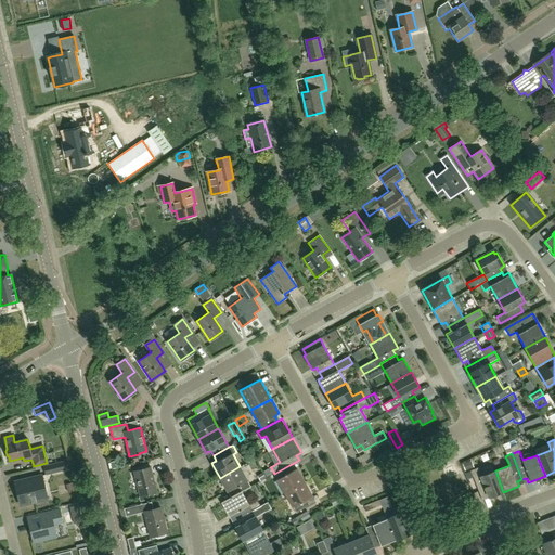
[(63,461),(59,462),(43,466),(46,475),(66,470),(63,461)]
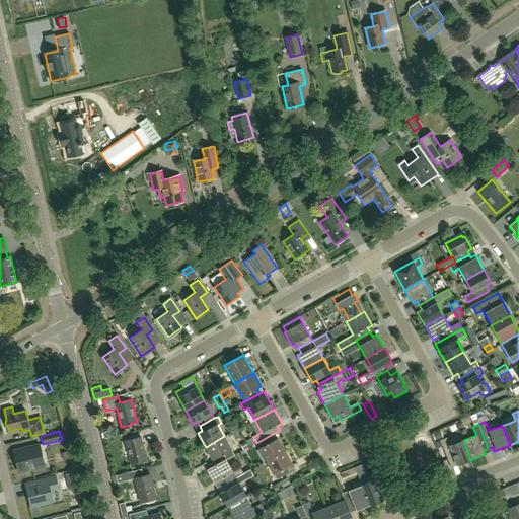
[(271,435),(256,443),(267,460),(285,450),(278,437),(274,439),(271,435)]
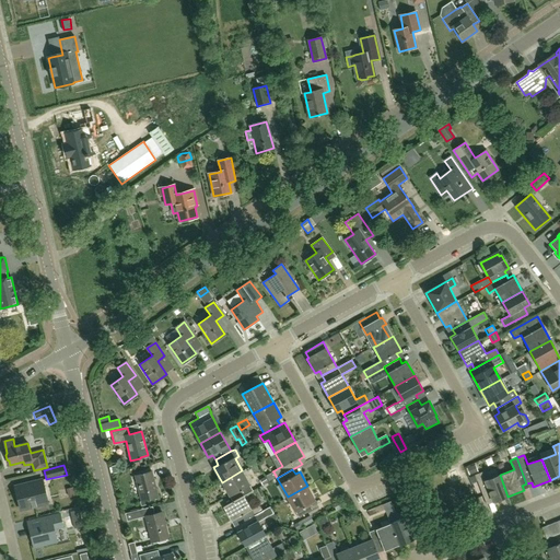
[(242,470),(222,482),(230,497),(234,494),(237,499),(244,496),(253,491),(242,470)]
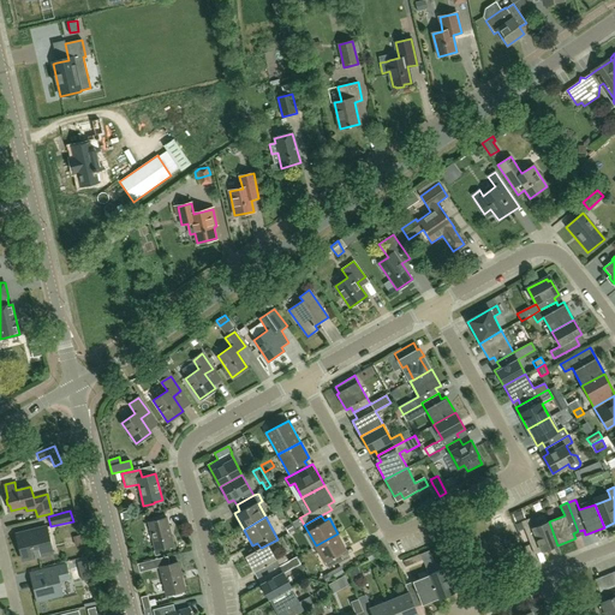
[(155,550),(174,545),(167,518),(148,523),(155,550)]
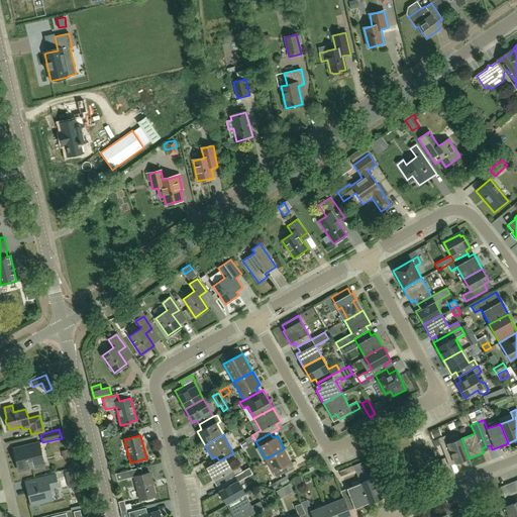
[(252,435),(251,435),(245,439),(248,444),(255,441),(254,439),(252,435)]
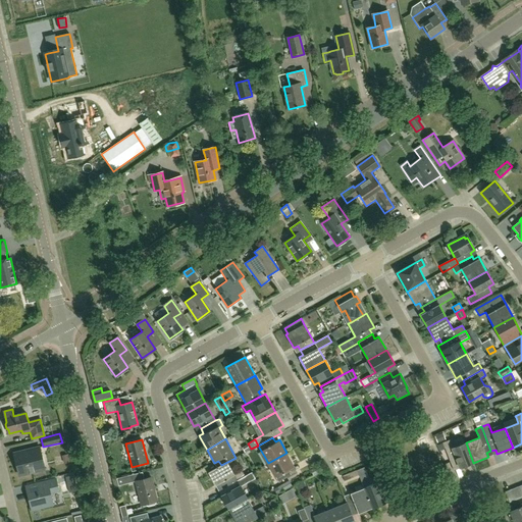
[(450,440),(442,442),(442,444),(446,451),(451,463),(457,461),(460,468),(473,463),(466,442),(453,448),(450,440)]
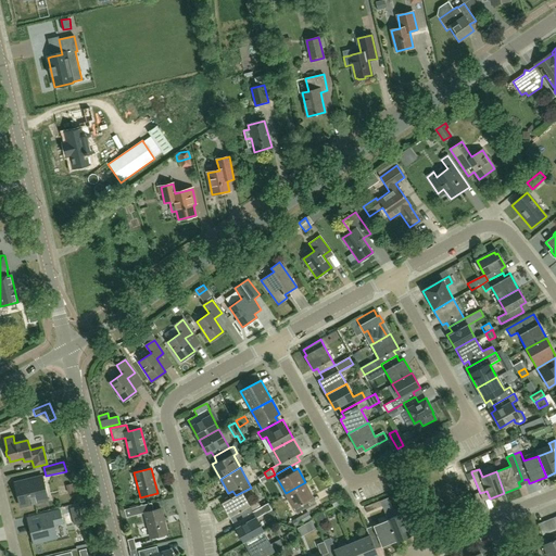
[(14,482),(20,505),(47,498),(41,476),(14,482)]
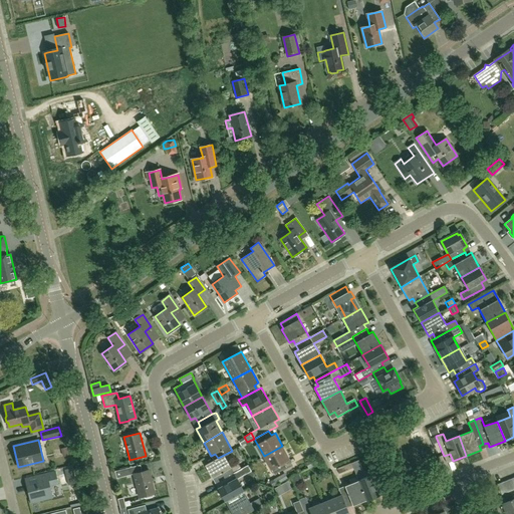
[(282,446),(264,456),(274,475),(288,467),(285,462),(290,460),(282,446)]
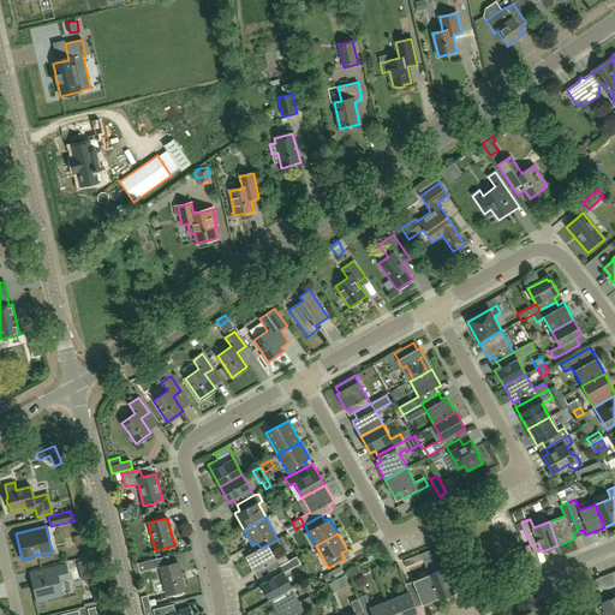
[(261,548),(245,556),(255,573),(260,571),(262,575),(288,561),(285,554),(276,560),(268,544),(261,548)]
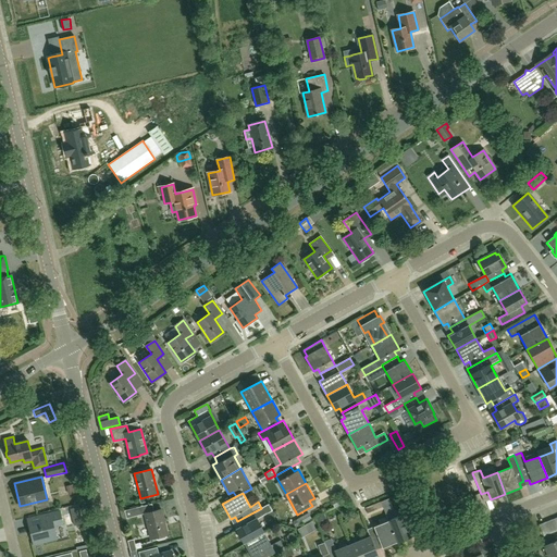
[(388,498),(381,502),(381,503),(386,515),(394,511),(390,499),(388,498)]
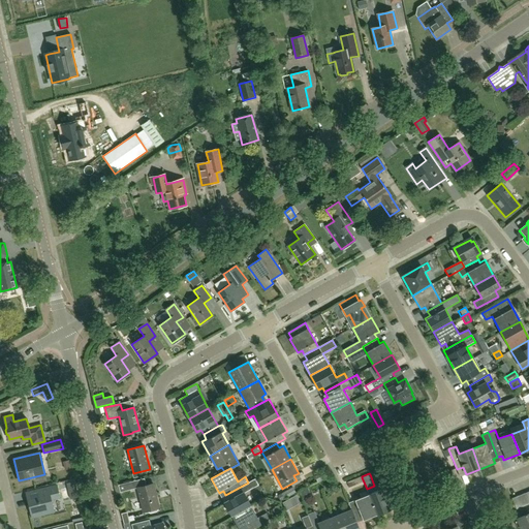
[(146,486),(144,478),(118,485),(114,486),(116,493),(120,492),(137,488),(143,511),(148,510),(149,512),(150,514),(156,511),(157,510),(157,508),(159,507),(153,484),(146,486)]
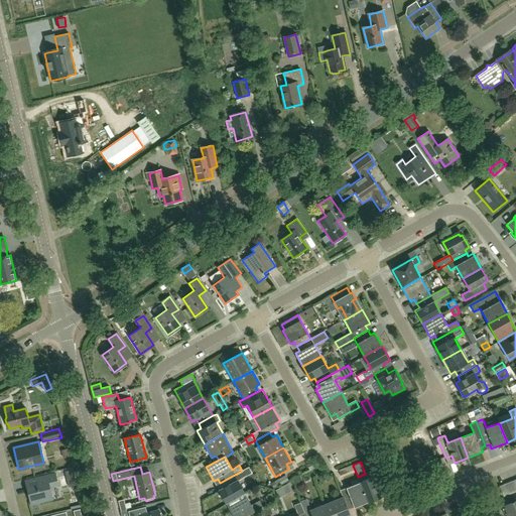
[(223,487),(219,490),(226,503),(244,493),(238,481),(252,473),(249,467),(242,471),(220,483),(223,487)]
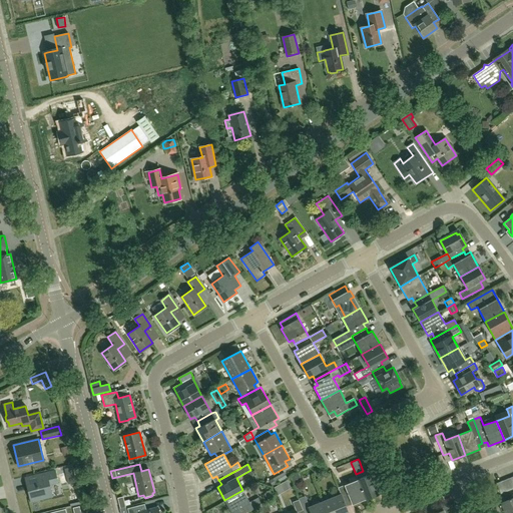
[(72,467),(65,469),(68,484),(76,482),(72,467)]
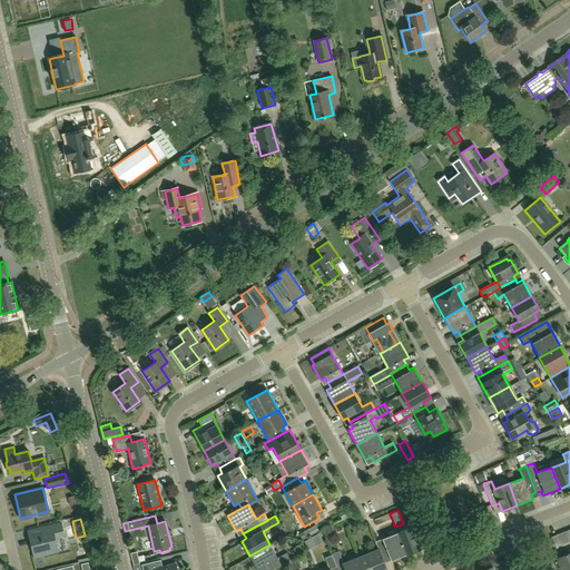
[(32,537),(30,538),(35,557),(57,551),(53,538),(64,536),(60,522),(43,527),(45,534),(32,537)]
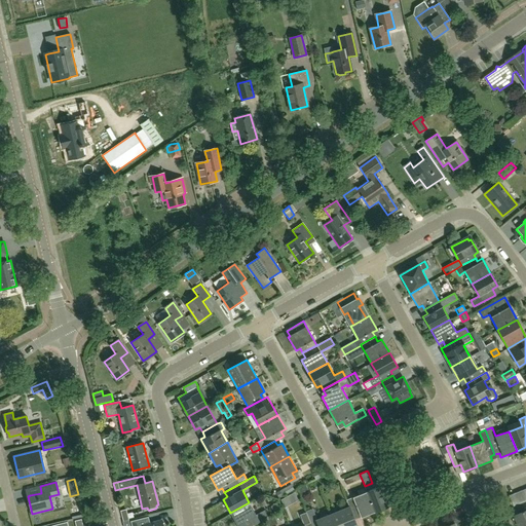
[(290,484),(275,492),(279,498),(294,490),(290,484)]
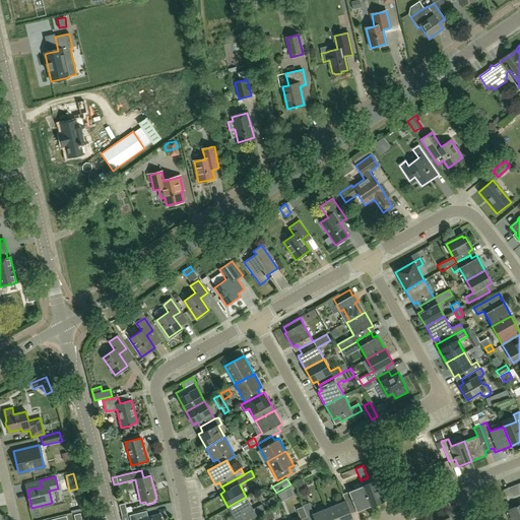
[(370,504),(371,506),(390,499),(382,478),(363,486),(370,504)]
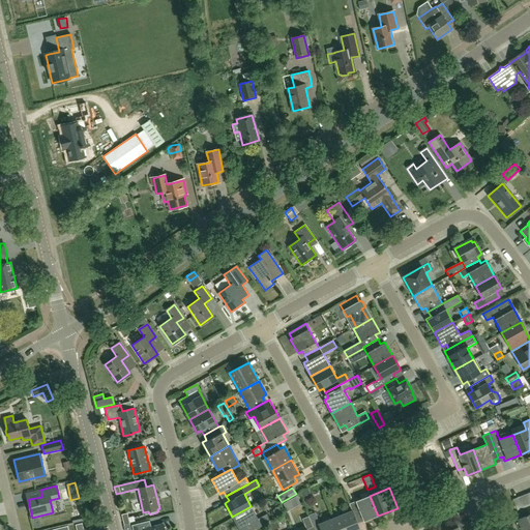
[(312,497),(308,490),(300,493),(304,501),(312,497)]
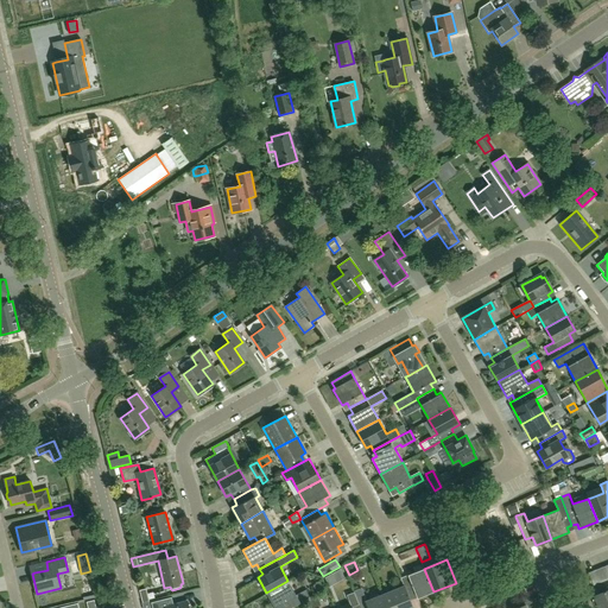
[(602,568),(595,570),(600,583),(607,580),(602,568)]
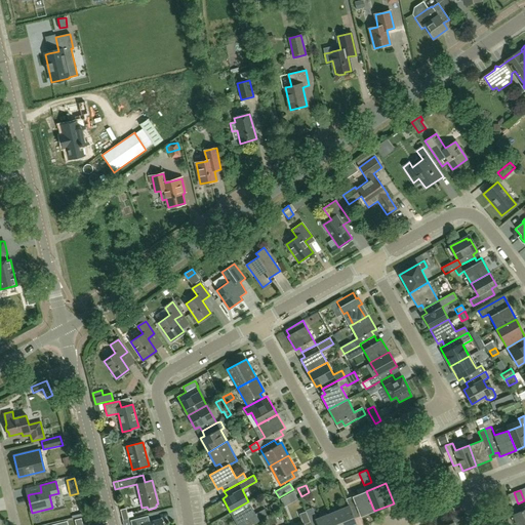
[(286,495),(290,502),(297,498),(293,491),(286,495)]
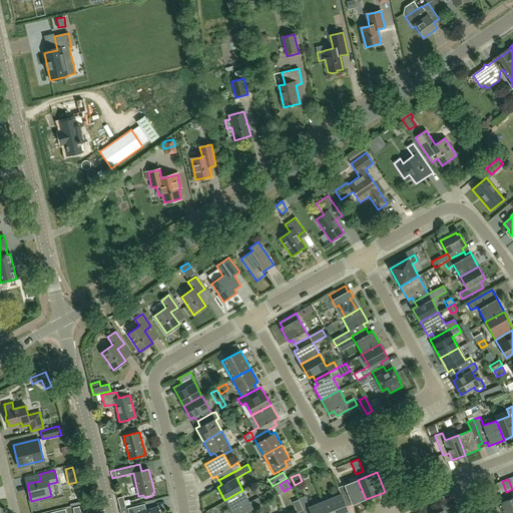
[(358,480),(357,480),(339,488),(342,494),(344,499),(349,497),(352,503),(365,497),(358,480)]
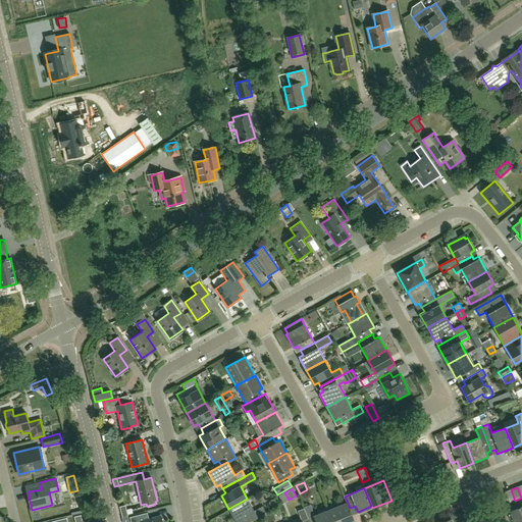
[(511,489),(505,492),(509,503),(515,501),(511,489)]
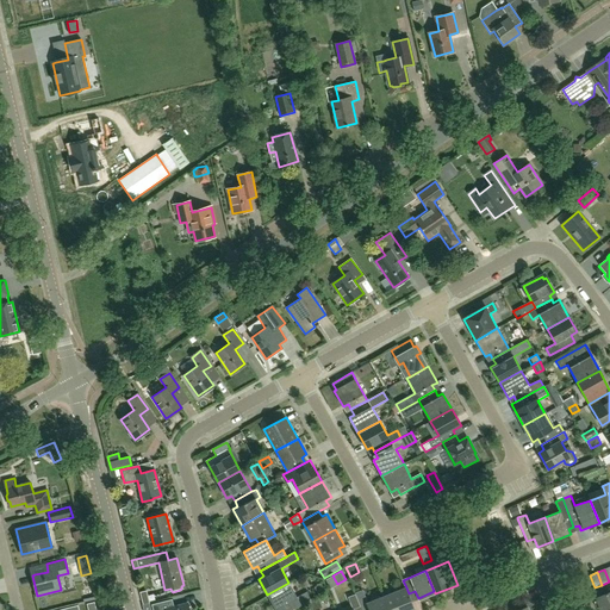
[(275,609),(290,609),(293,609),(302,604),(302,605),(305,603),(311,599),(306,592),(297,597),(288,583),(267,595),(275,609)]
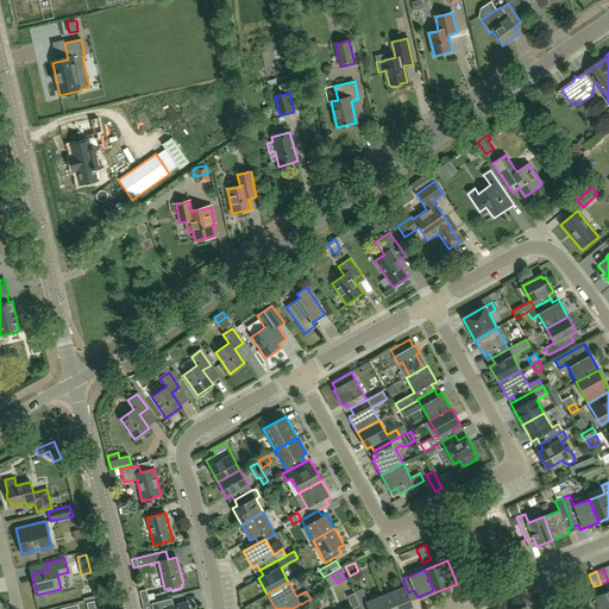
[(414,608),(408,592),(406,586),(382,596),(387,608),(414,608)]
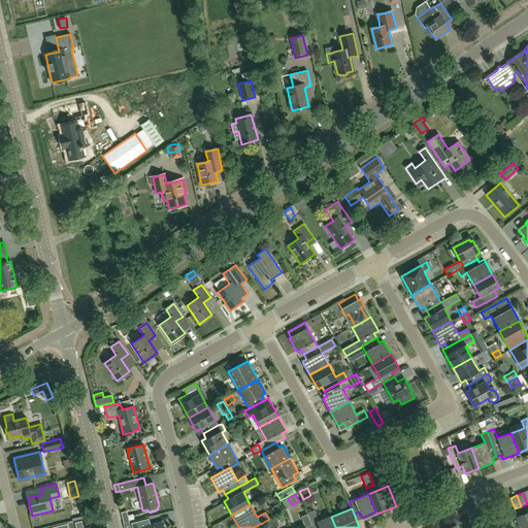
[(307,513),(307,514),(312,527),(335,527),(331,517),(319,522),(314,510),(307,513)]
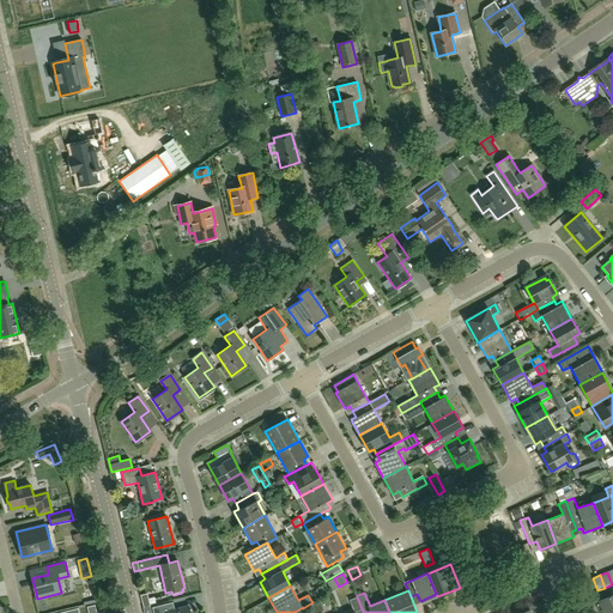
[(612,612),(612,595),(599,602),(602,611),(604,612),(612,612)]
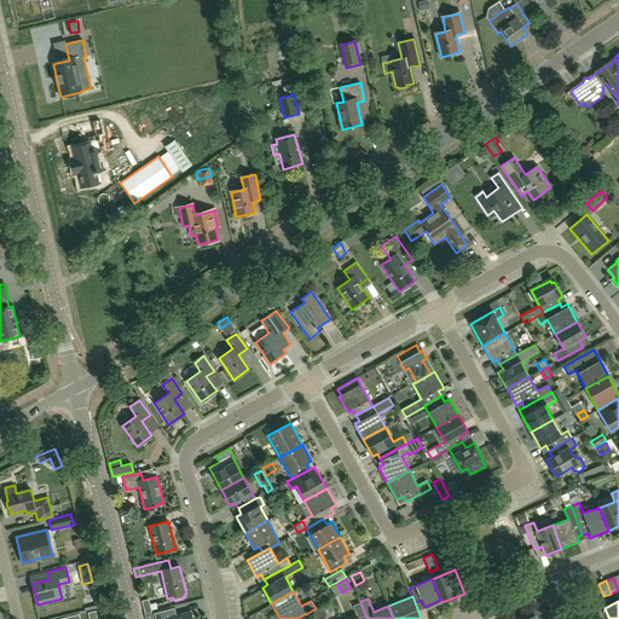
[(353,606),(358,618),(354,618),(366,618),(360,602),(353,606)]
